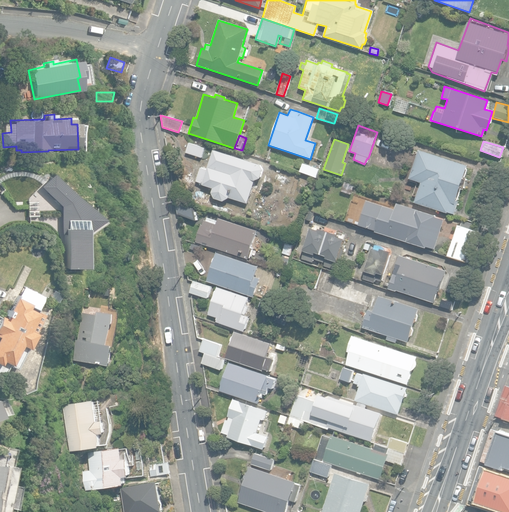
[(184,153),(200,158),(203,148),(187,143),(184,153)]
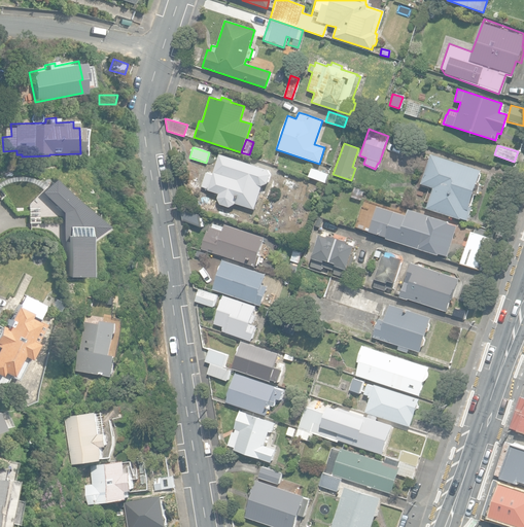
[(235,204),(253,209),(260,185),(262,185),(267,183),(270,174),(267,169),(219,154),(212,175),(205,173),(201,186),(208,188),(207,189),(218,194),(217,198),(219,204),(229,207),(235,204)]
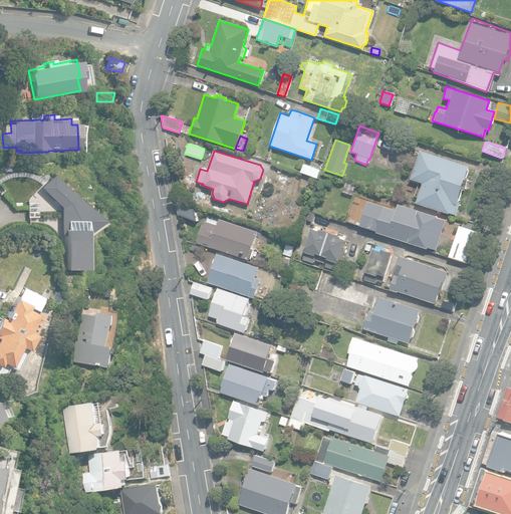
[(448,213),(455,215),(459,202),(457,201),(468,166),(419,151),(410,180),(421,183),(415,203),(448,214),(448,213)]
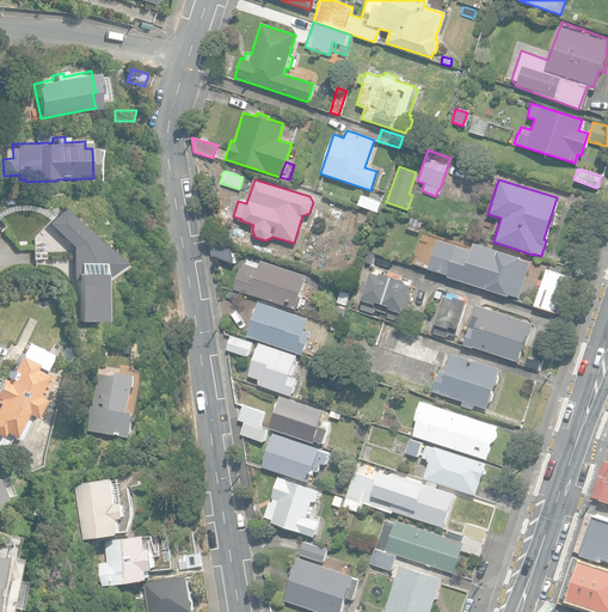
[(356,204),(378,212),(380,202),(360,195),(356,204)]
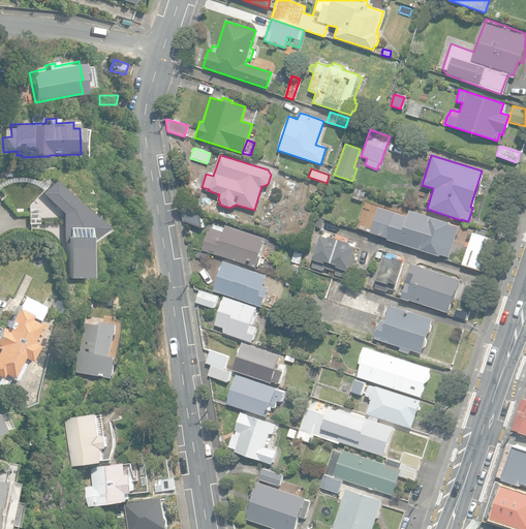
[(107,226),(52,176),(37,194),(56,216),(57,254),(61,254),(63,281),(91,278),(91,245),(107,226)]
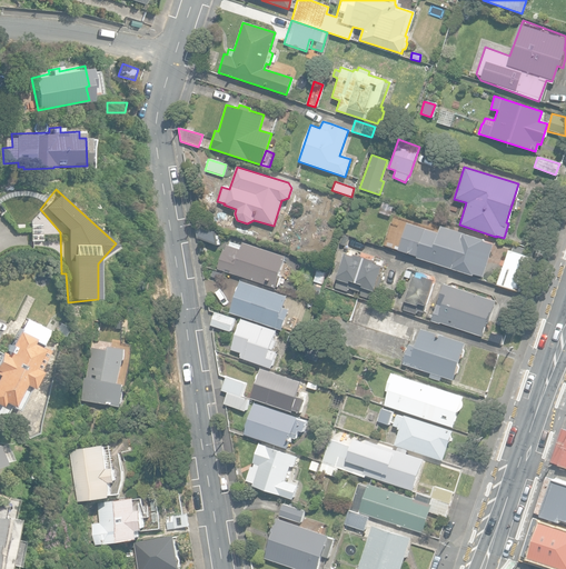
[(197,238),(217,245),(215,231),(209,229),(194,225),(197,238)]
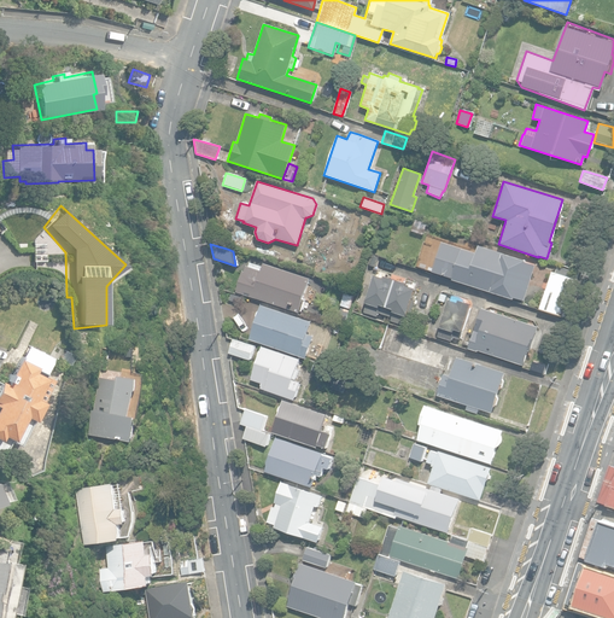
[(513,297),(522,299),(533,264),(524,262),(525,260),(514,257),(478,245),(475,252),(443,244),(434,270),(513,299),(513,297)]
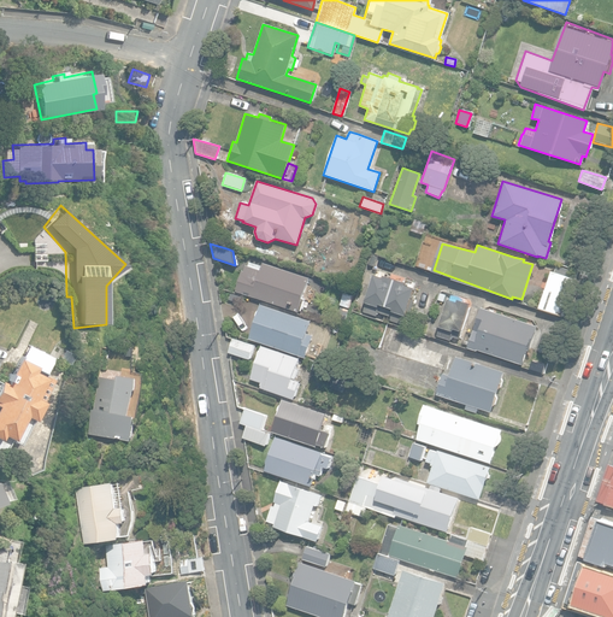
[(371,268),(375,256),(369,254),(364,265),(371,268)]
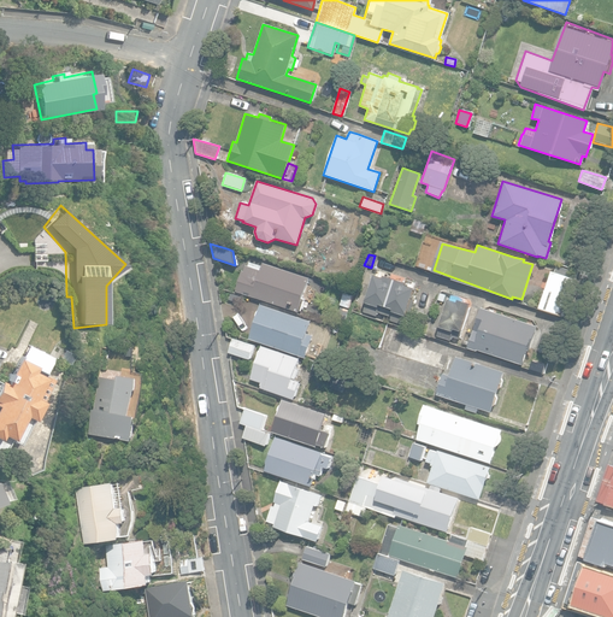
[(234,291),(298,311),(308,278),(284,270),(263,263),(260,270),(245,265),(242,271),(241,270),(234,291)]
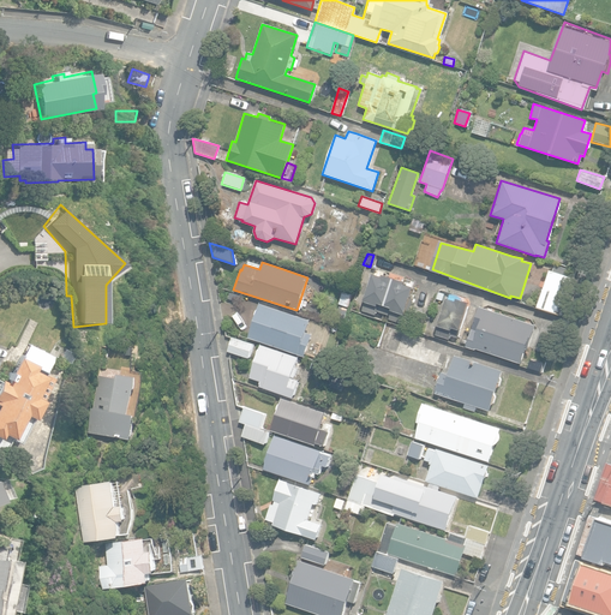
[(535,308),(558,315),(570,279),(547,270),(535,308)]
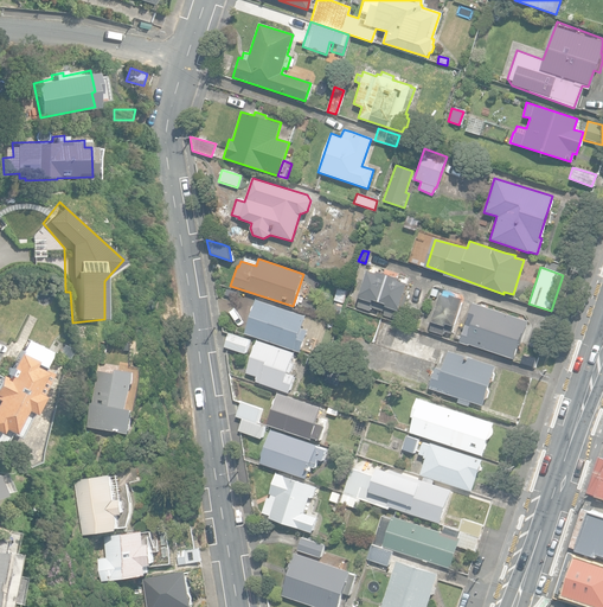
[(377,272),(367,269),(355,306),(370,311),(373,299),(379,301),(389,273),(377,269),(377,272)]
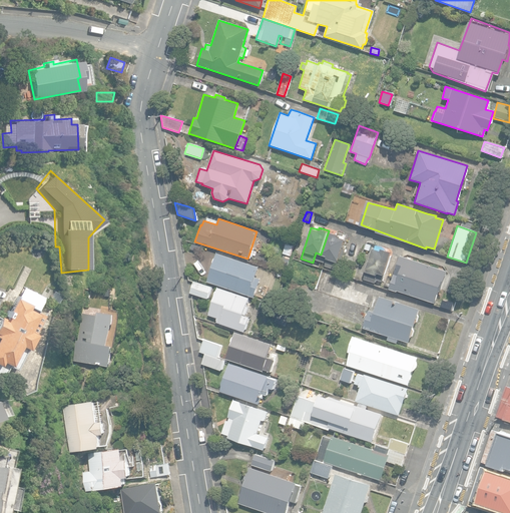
[(334,270),(344,238),(337,236),(338,233),(329,230),(321,254),(327,257),(323,266),(334,270)]
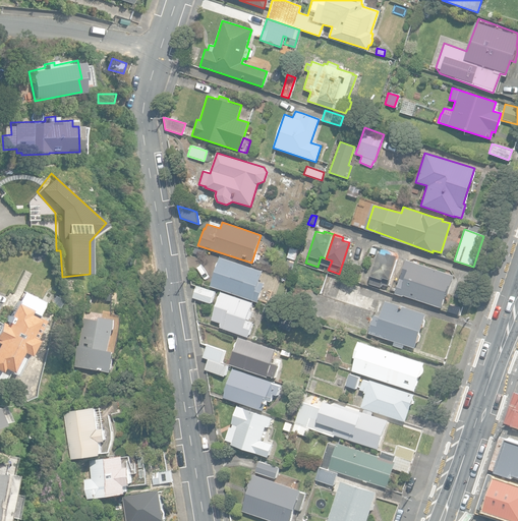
[(285,257),(293,261),(297,248),(289,245),(285,257)]
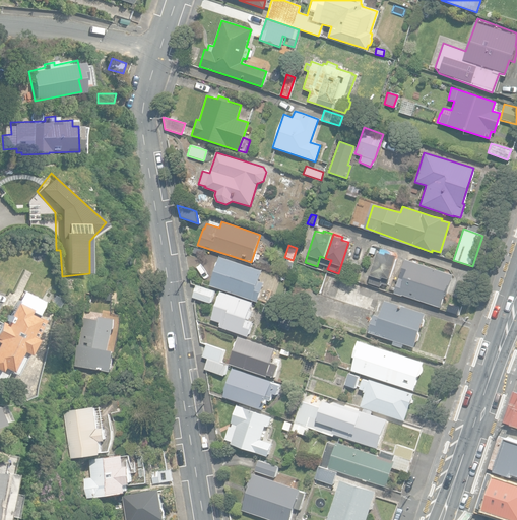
[(366,282),(378,286),(379,283),(385,285),(396,255),(386,252),(385,254),(376,251),(366,282)]
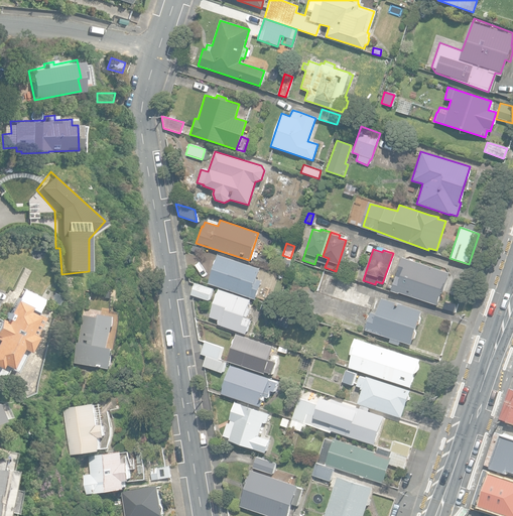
[(254,298),(260,280),(255,279),(258,268),(217,254),(207,283),(254,298)]
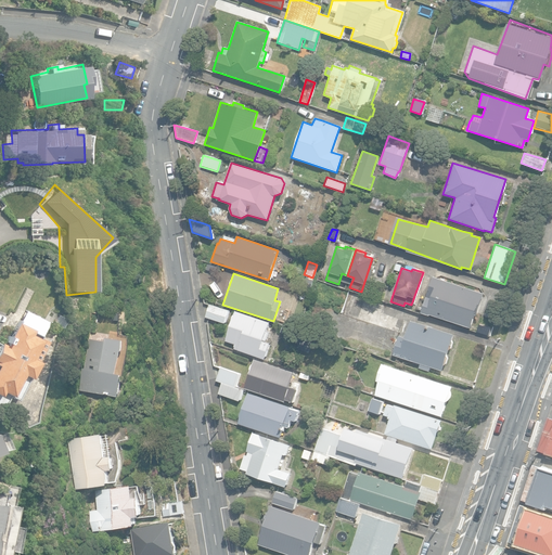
[(428,314),(469,327),(473,314),(475,315),(483,293),(432,276),(425,298),(415,295),(410,309),(427,315),(428,314)]
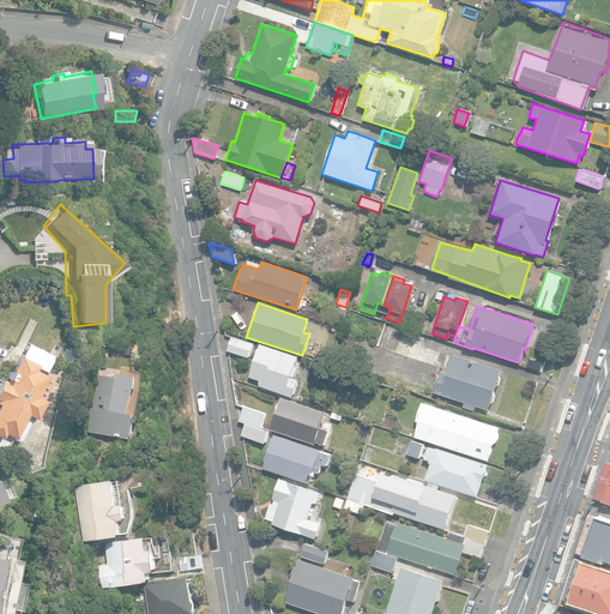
[(253,343),(230,336),(225,351),(248,359),(253,343)]
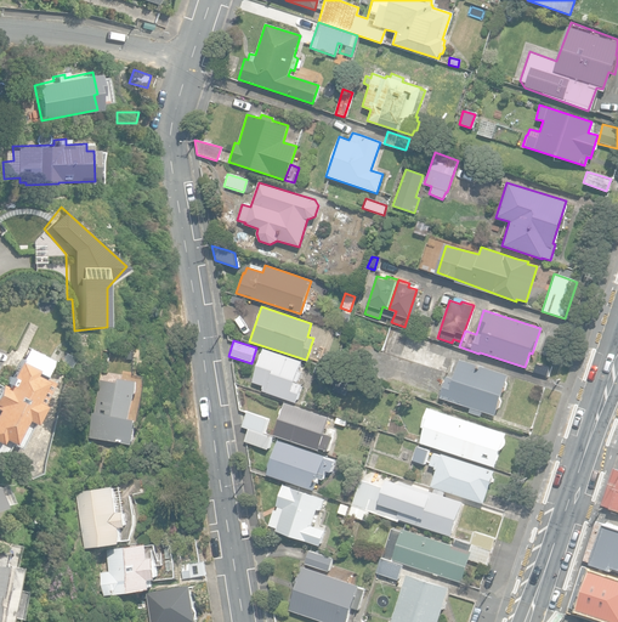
[(43,378),(51,361),(26,348),(18,361),(16,360),(7,375),(6,374),(1,383),(0,383),(0,458),(7,442),(17,447),(29,423),(32,424),(41,405),(39,405),(50,382),(43,378)]
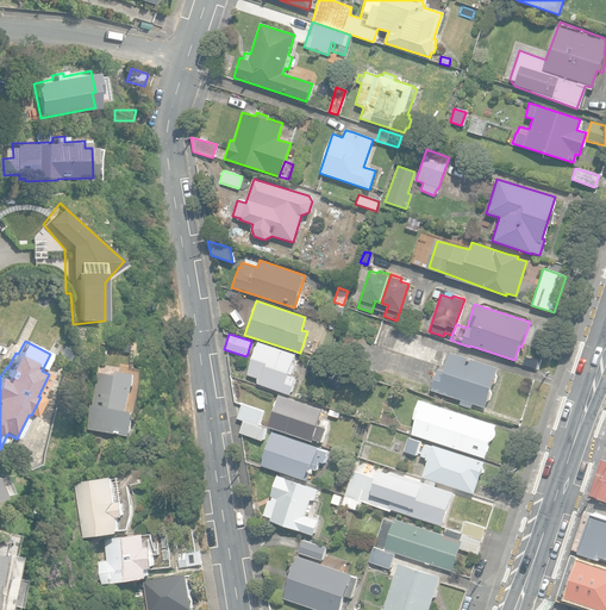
[(255,383),(289,394),(295,377),(288,374),(295,354),(257,342),(247,374),(257,378),(255,383)]
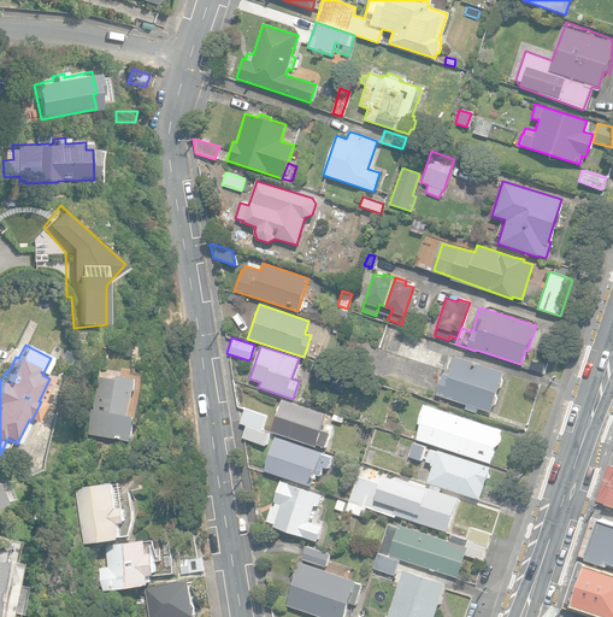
[(476,407),(489,412),(502,371),(455,357),(449,375),(442,372),(435,394),(465,404),(464,409),(475,412),(476,407)]
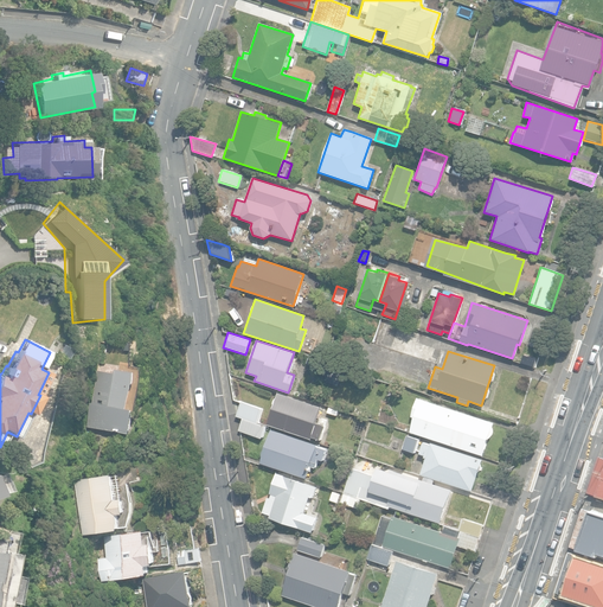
[(524,351),(519,363),(532,368),(536,355),(524,351)]
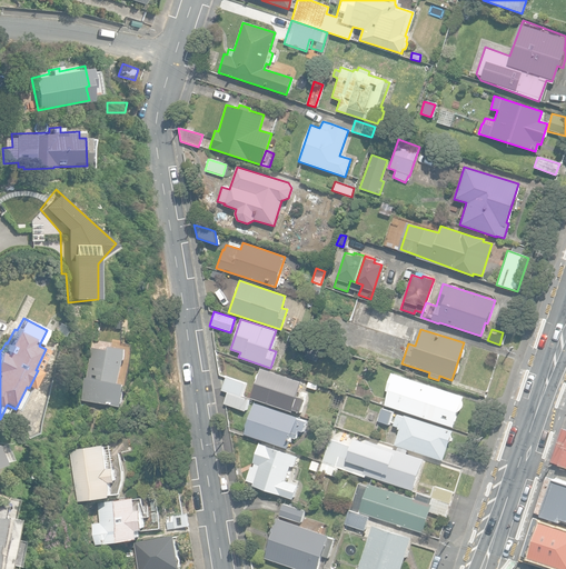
[(81,399),(120,406),(125,383),(118,382),(122,352),(89,347),(81,399)]
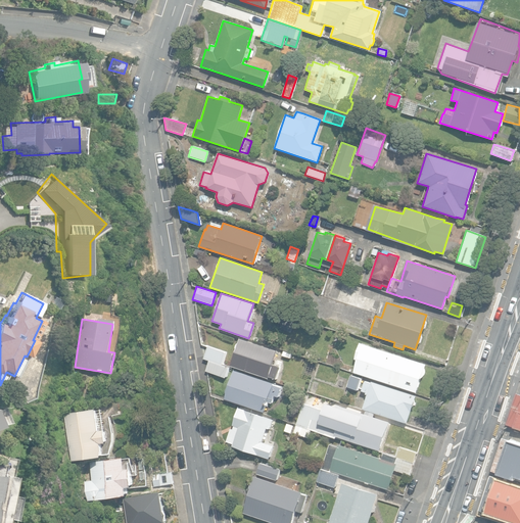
[(268,377),(275,379),(279,367),(272,365),(276,350),(238,338),(229,365),(268,378),(268,377)]
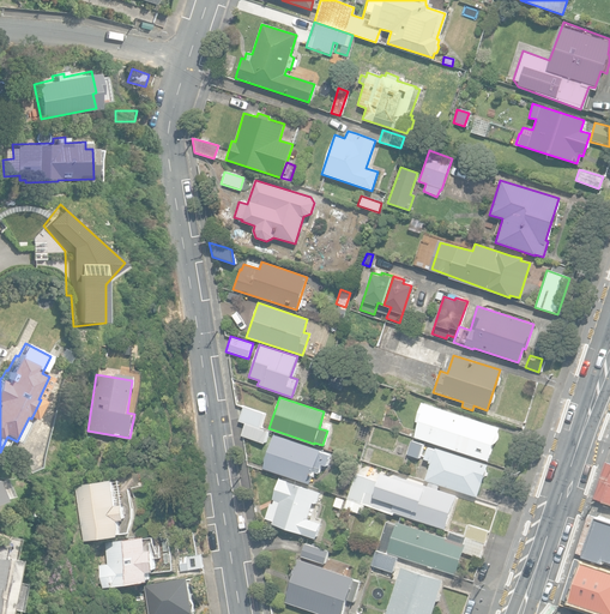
[(412,437),(487,461),(497,427),(421,402),(414,420),(417,421),(412,437)]
